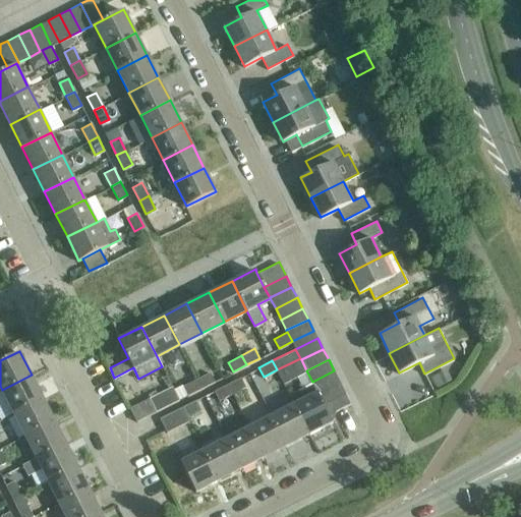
[(431,376),(437,386),(452,378),(446,367),(431,376)]
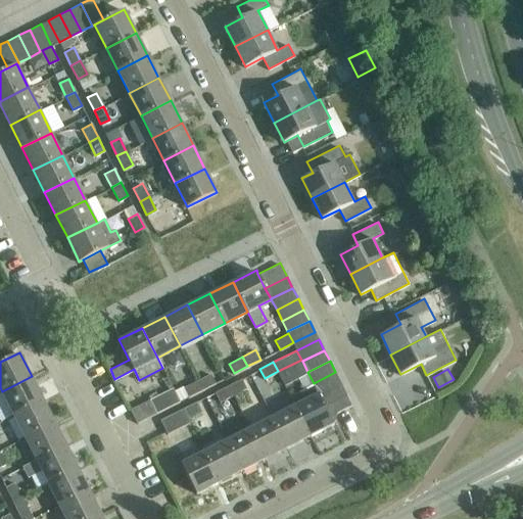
[(319,394),(341,383),(335,372),(314,383),(319,393),(319,394)]
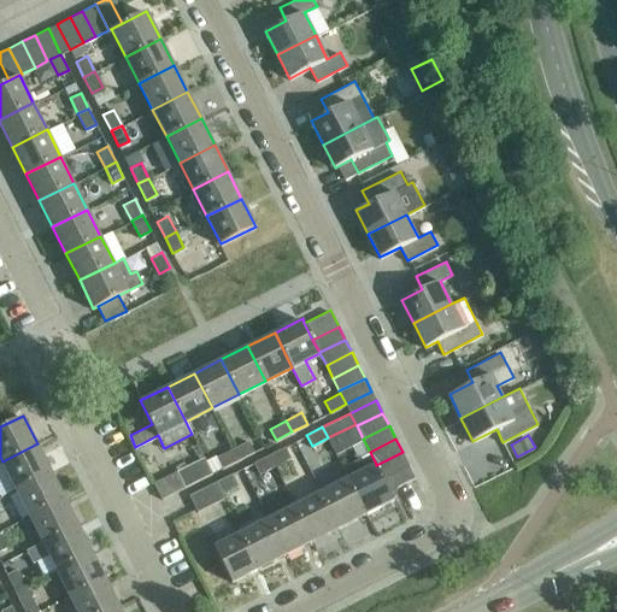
[(248,440),(233,447),(238,459),(253,451),(248,440)]
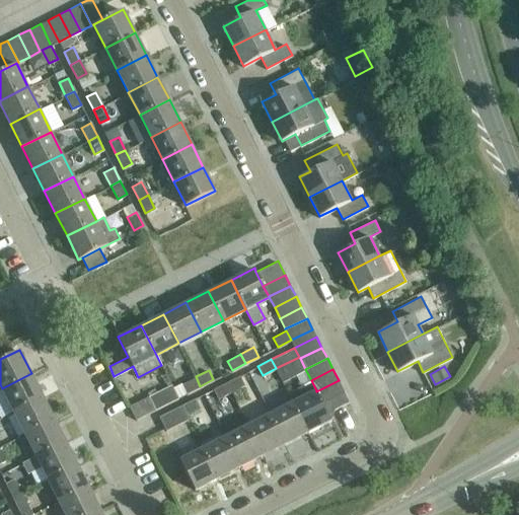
[(2,388),(13,411),(43,395),(31,373),(2,388)]
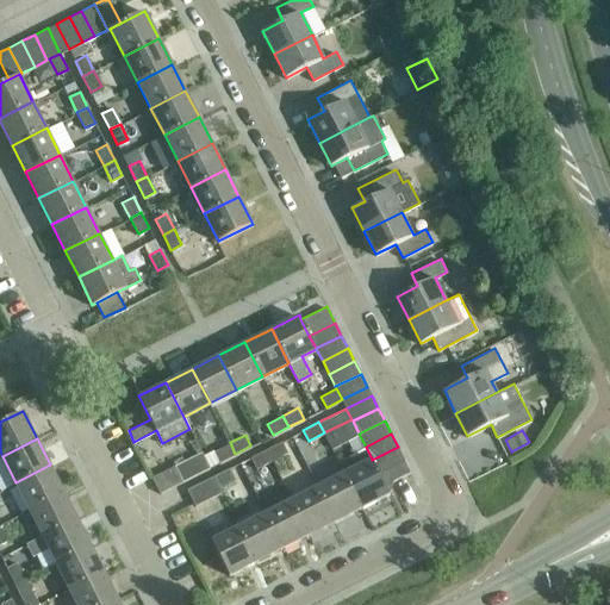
[(281,441),(266,449),(272,460),(287,451),(281,441)]
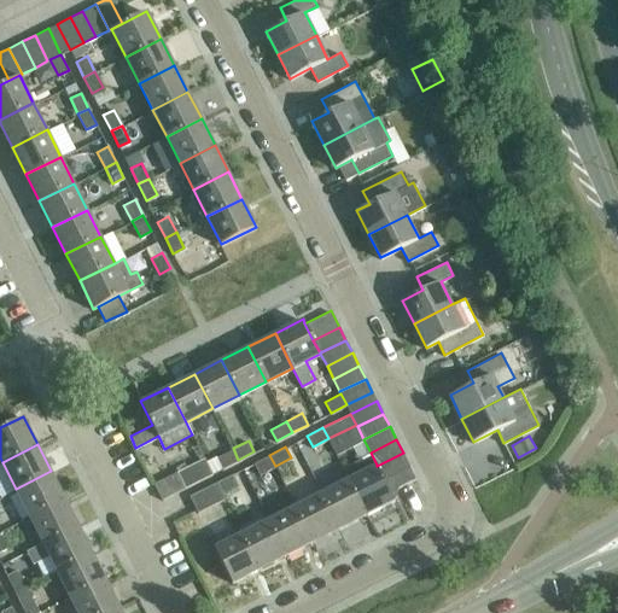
[(238,460),(233,448),(217,456),(222,467),(238,460)]
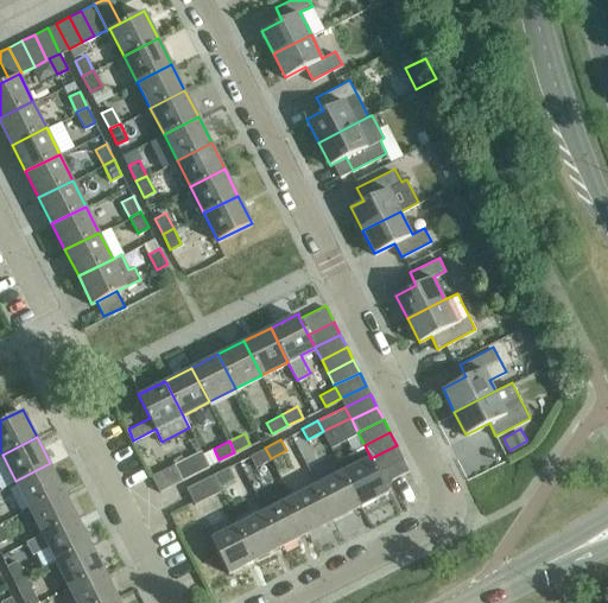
[(397,445),(371,458),(377,470),(403,457),(397,445)]
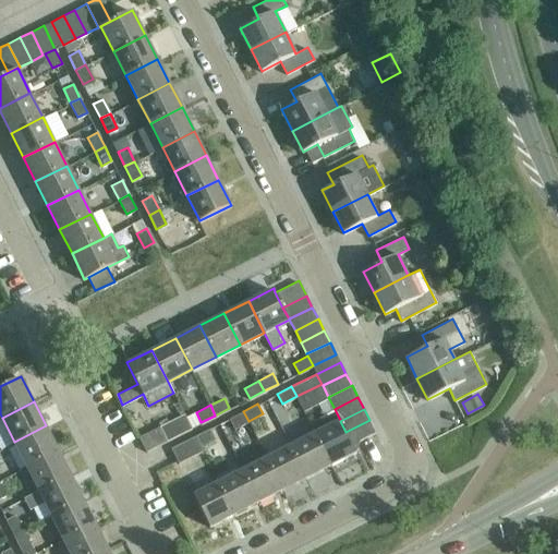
[(249,421),(243,411),(229,418),(234,428),(249,421)]
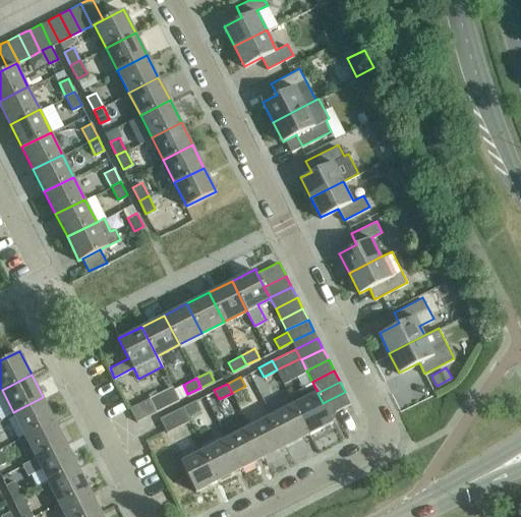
[(172,386),(149,397),(130,407),(136,420),(156,410),(178,399),(172,386)]
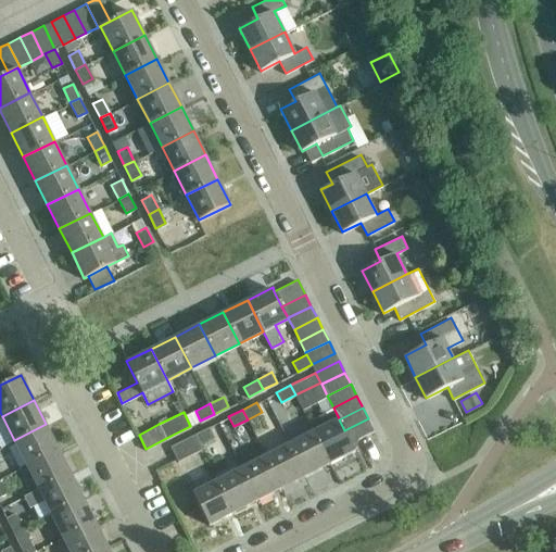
[(339,418),(313,431),(329,463),(354,450),(350,441),(374,429),(368,418),(344,430),(339,419),(339,418)]
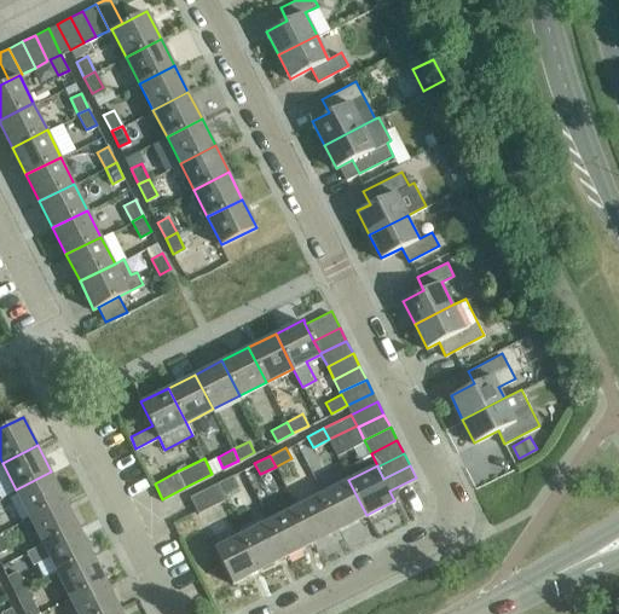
[(16,490),(29,516),(64,498),(51,471),(16,490)]
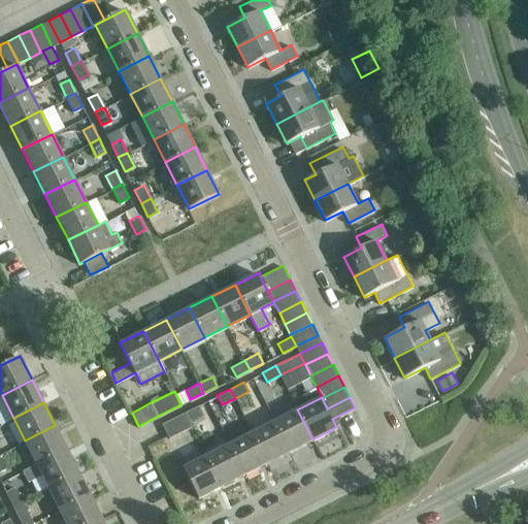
[(198,404),(185,412),(189,421),(190,421),(202,415),(198,404)]
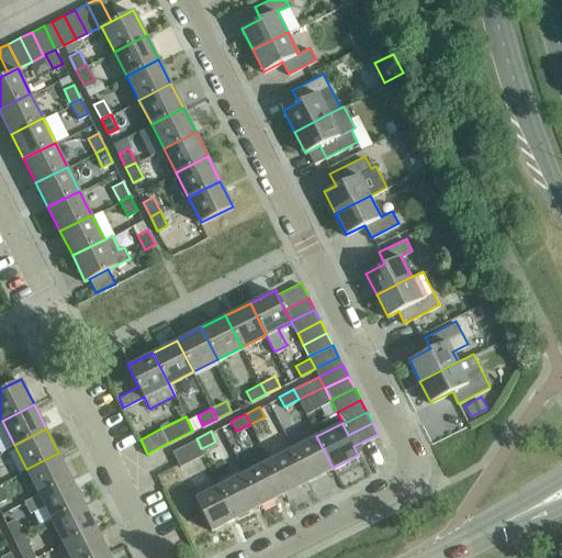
[(316,436),(292,448),(308,480),(333,468),(316,436)]
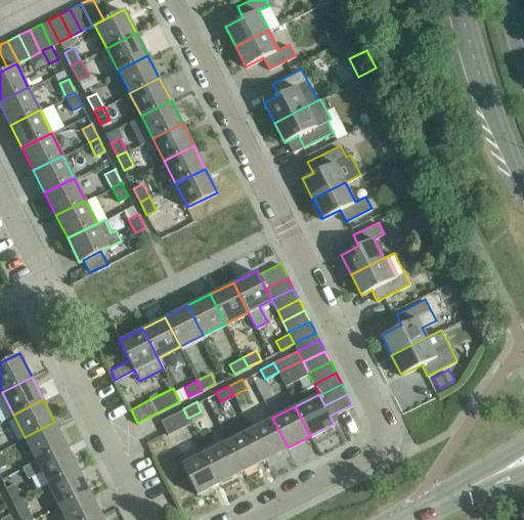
[(187,418),(183,408),(161,420),(167,433),(190,422),(188,418),(187,418)]
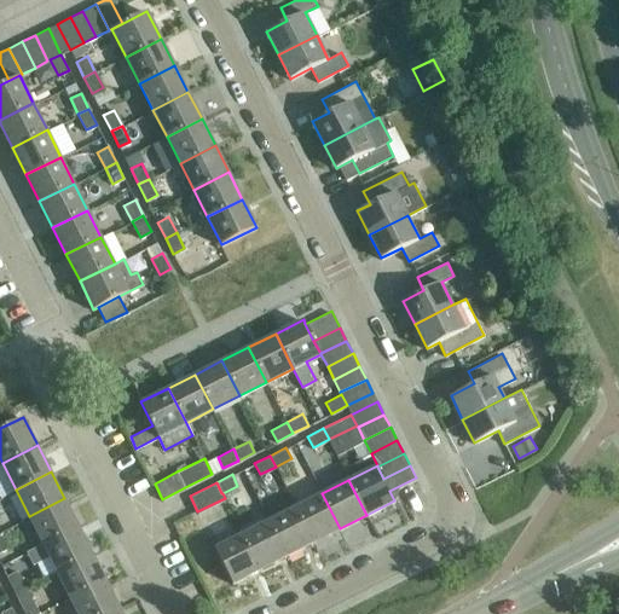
[(322,493),(295,507),(313,542),(340,528),(322,493)]
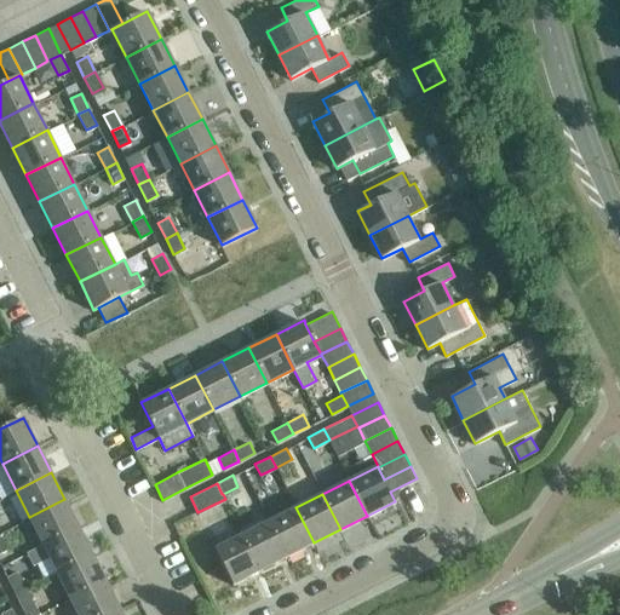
[(29,517),(42,544),(78,526),(64,499),(29,517)]
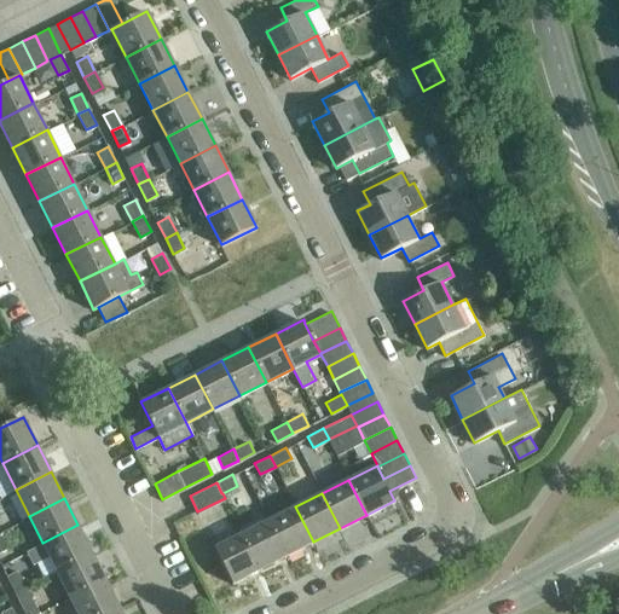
[(295,507),(268,520),(287,555),(313,542),(295,507)]
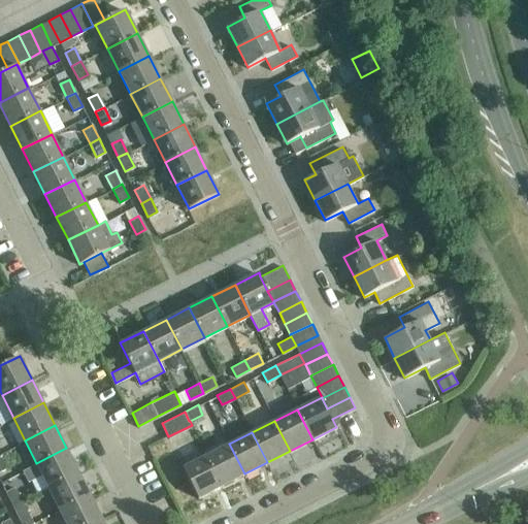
[(229,444),(206,455),(222,485),(244,473),(229,444)]
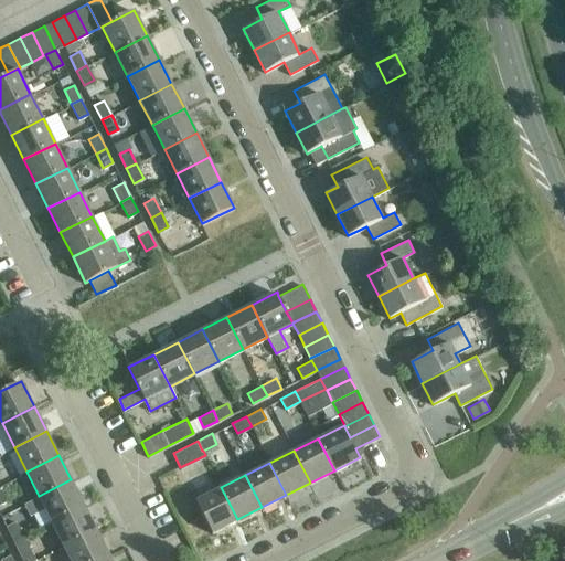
[(39,496),(23,504),(30,516),(45,508),(51,520),(83,504),(71,479),(39,496)]
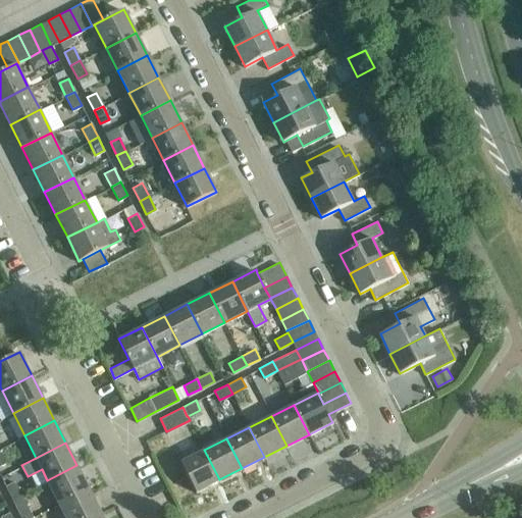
[(219,479),(204,450),(180,462),(196,491),(219,479)]
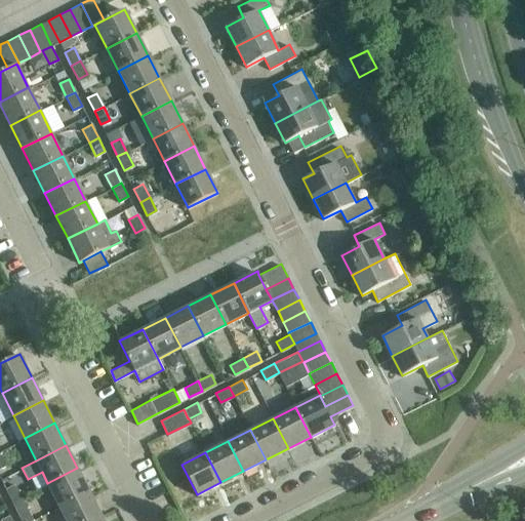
[(47,483),(58,506),(88,491),(77,468),(47,483)]
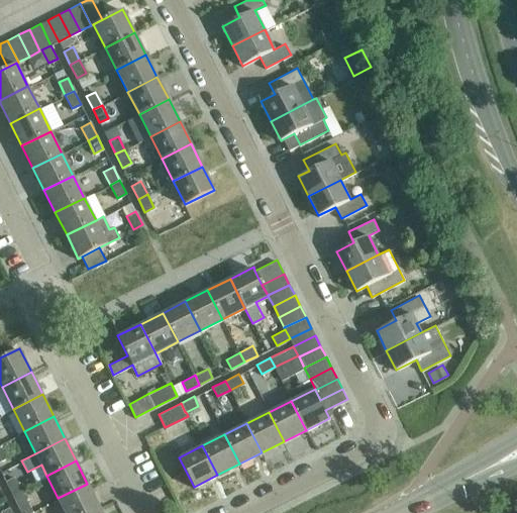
[(5,481),(12,494),(21,489),(14,476),(5,481)]
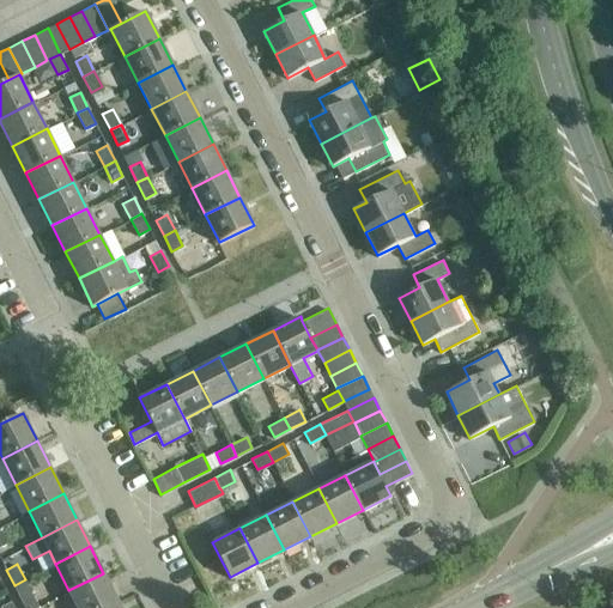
[(68,590),(77,607),(99,607),(117,600),(103,573),(68,590)]
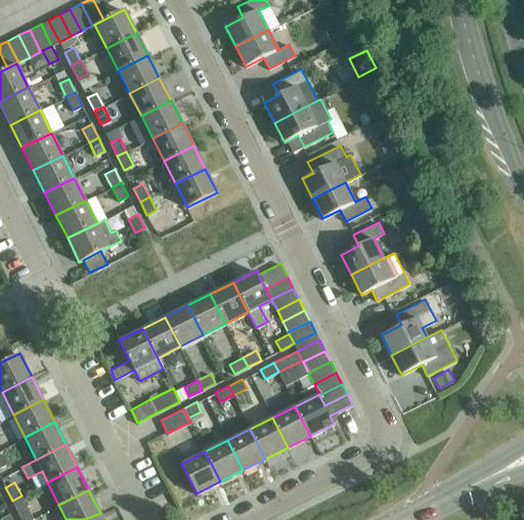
[(22,495),(12,501),(22,519),(30,519),(33,518),(22,495)]
